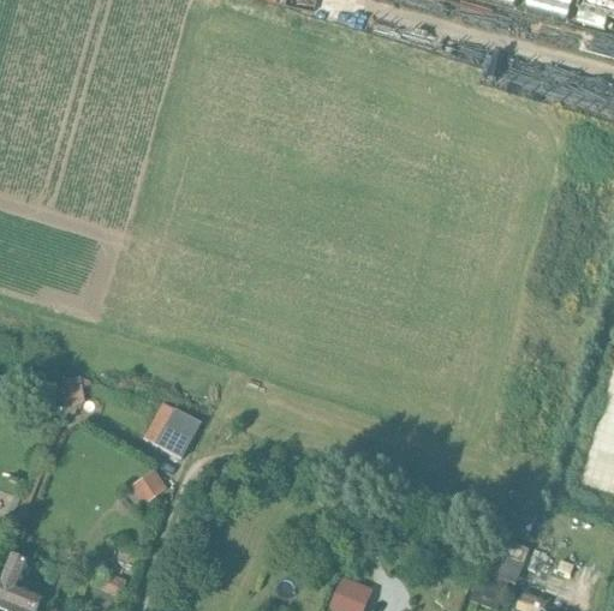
[(79,376),(60,379),(64,403),(65,403),(82,401),(84,400),(81,384),(90,384),(90,381),(79,377),(79,376)]
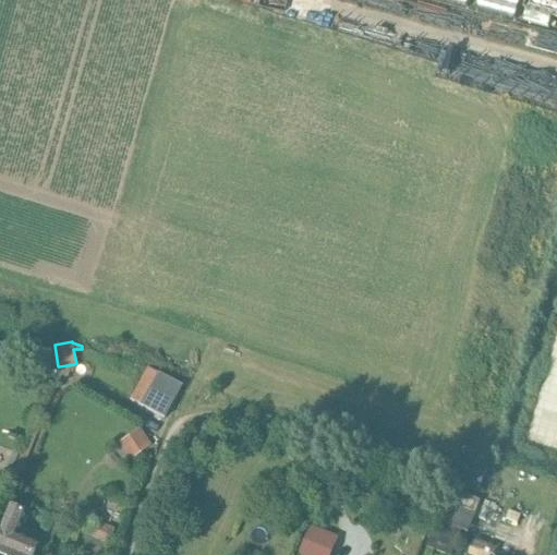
[(147,364),(129,398),(140,403),(158,371),(147,364)]
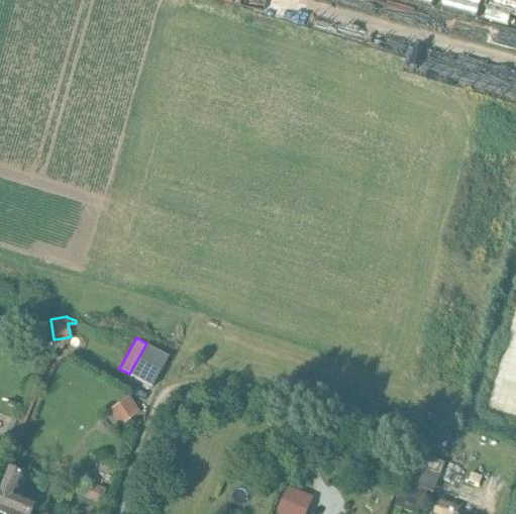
[(146,343),(129,374),(150,386),(167,354),(146,343)]
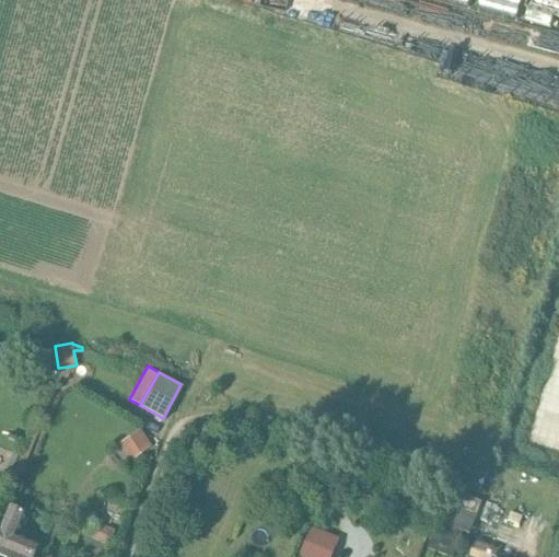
[(129,460),(152,443),(140,427),(117,443),(129,460)]
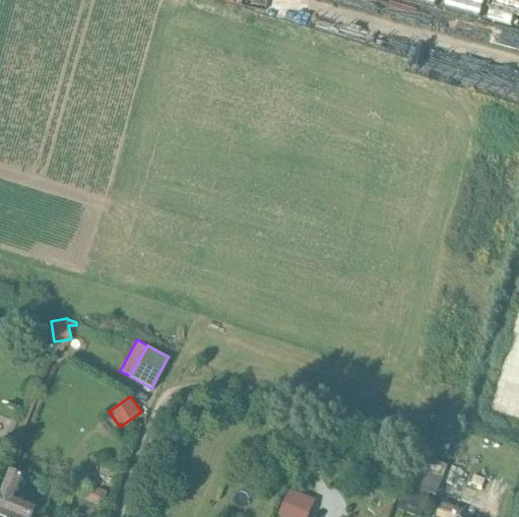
[(417,452),(412,463),(415,465),(444,476),(449,465),(417,452)]
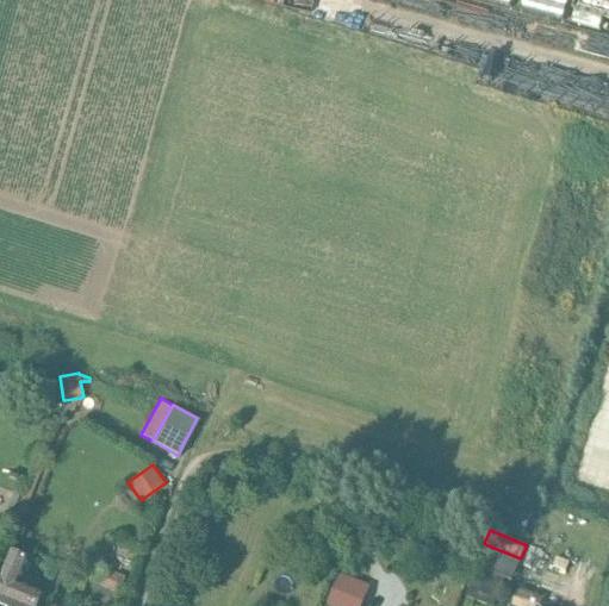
[(0,603),(8,605),(36,605),(38,604),(43,592),(22,583),(30,561),(7,551),(0,569),(0,603)]
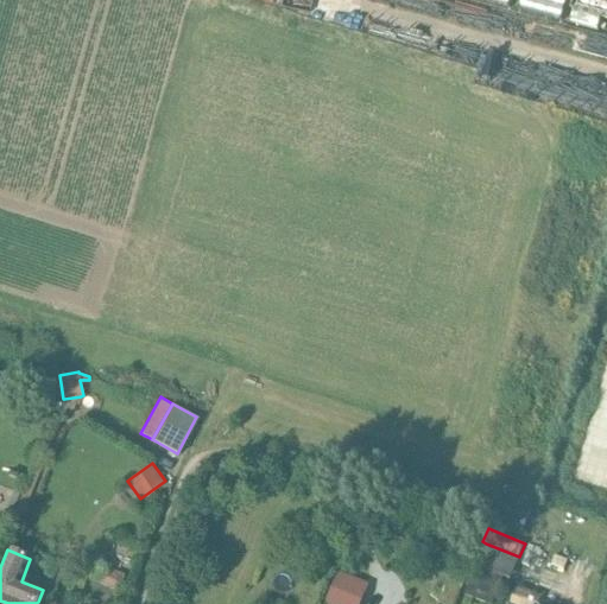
[(476,564),(465,593),(489,603),(492,603),(504,576),(476,564)]
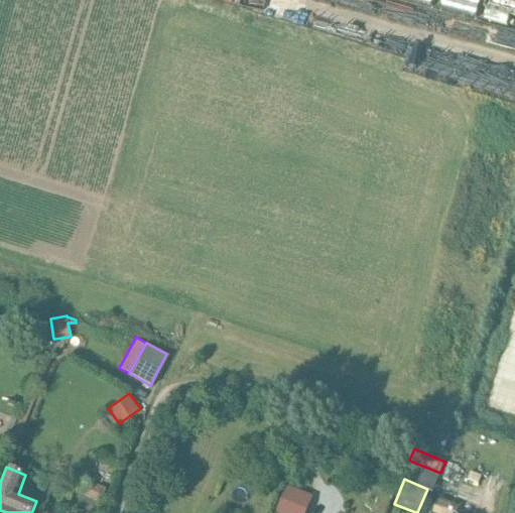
[(88,480),(83,493),(99,500),(104,487),(88,480)]
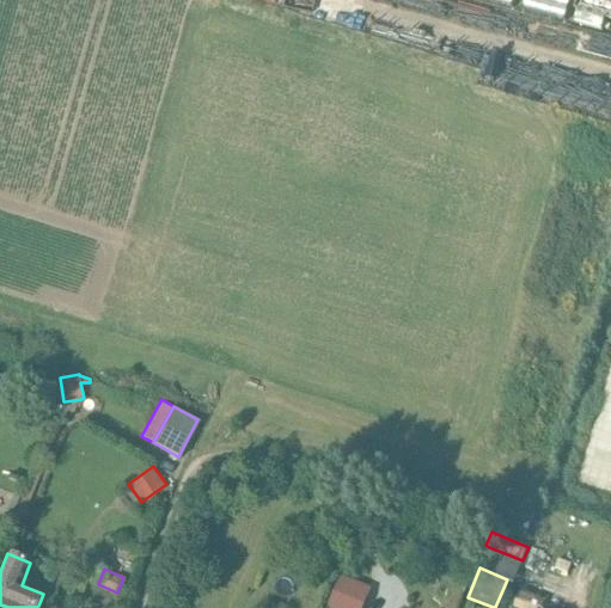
[(342,573),(327,607),(362,607),(372,587),(342,573)]
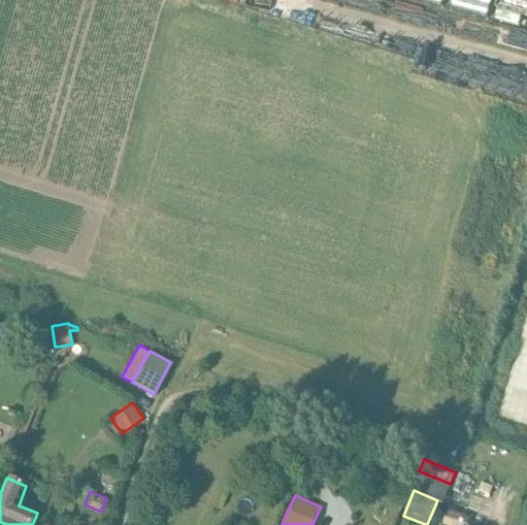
[(448,506),(440,523),(445,524),(472,524),(467,523),(470,517),(448,506)]
